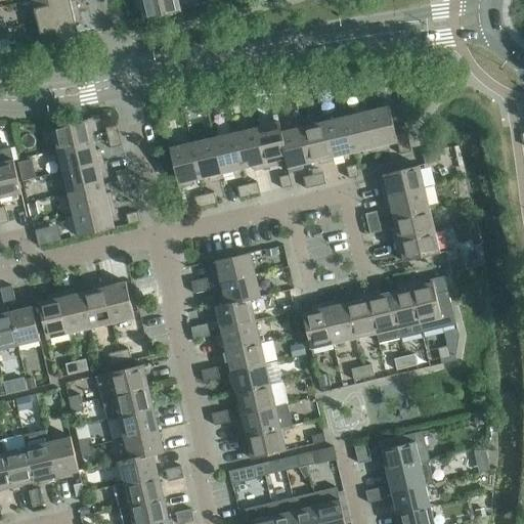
[(33,0),(38,22),(78,11),(75,0),(72,0),(71,0),(70,0),(33,0)]
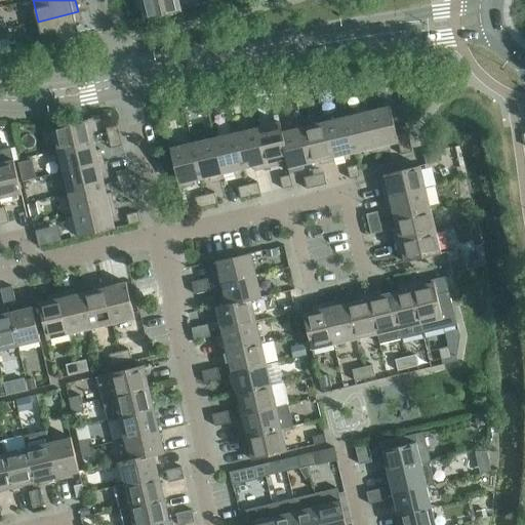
[(178,0),(136,0),(139,10),(143,9),(146,19),(182,11),(178,0)]
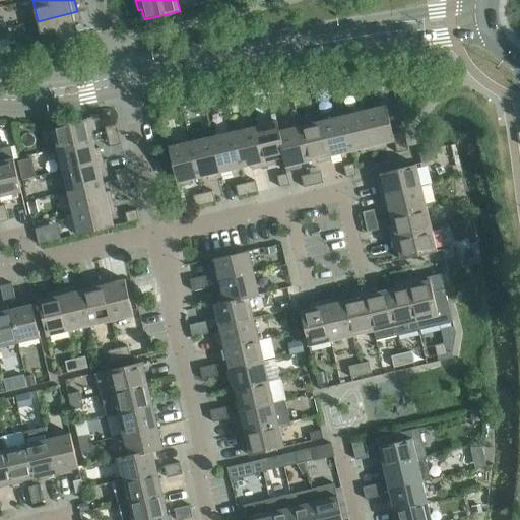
[(77,11),(38,21),(43,43),(78,35),(76,24),(80,23),(77,11)]
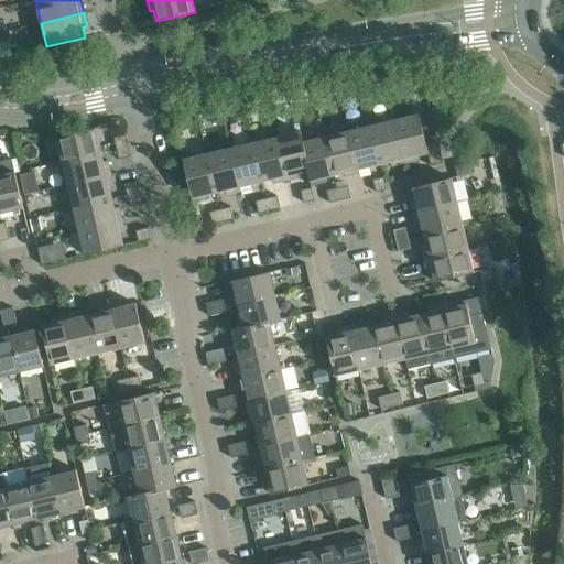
[(7,31),(0,32),(0,43),(10,42),(7,31)]
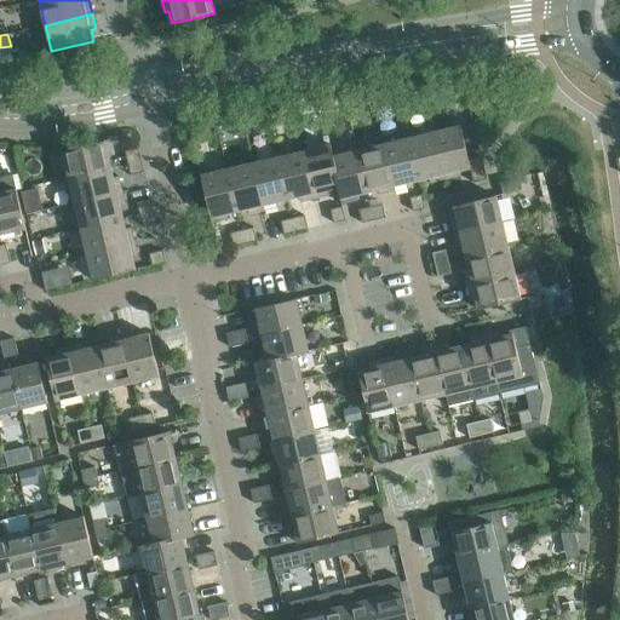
[(239,113),(217,118),(219,131),(242,126),(239,113)]
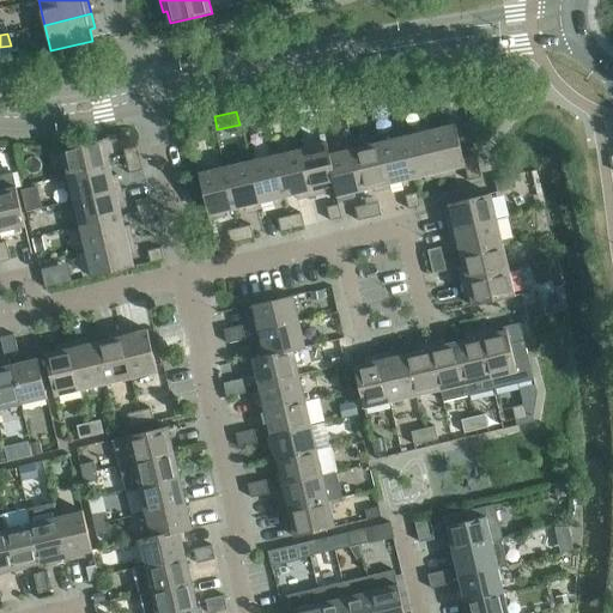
[(455,123),(429,129),(441,176),(455,173),(454,168),(465,165),(462,157),(463,156),(455,123)]
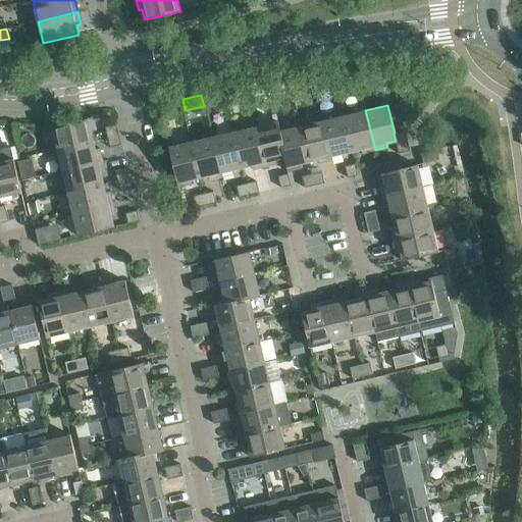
[(365,110),(344,115),(353,151),(362,149),(363,153),(375,150),(365,110)]
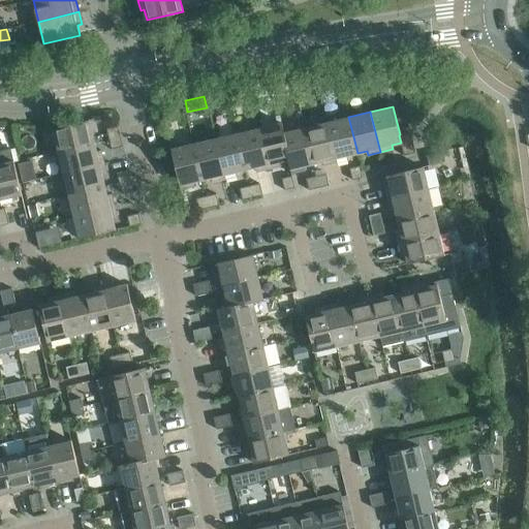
[(348,117),(327,122),(337,162),(349,159),(348,155),(358,153),(348,117)]
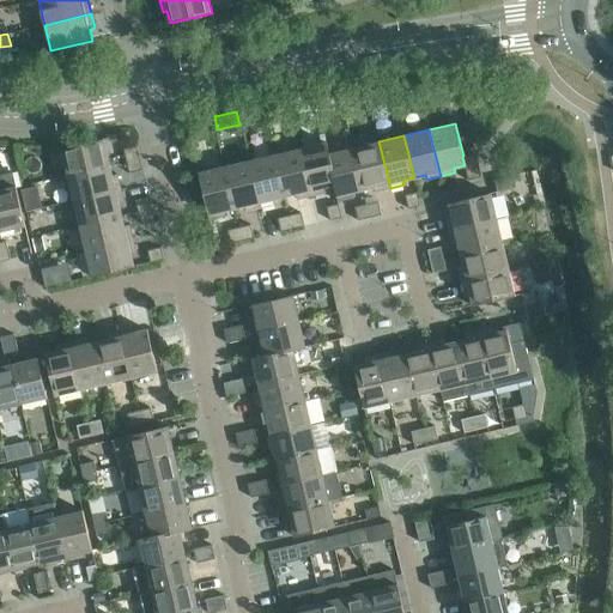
[(62,149),(68,175),(110,165),(108,155),(111,153),(108,138),(62,149)]
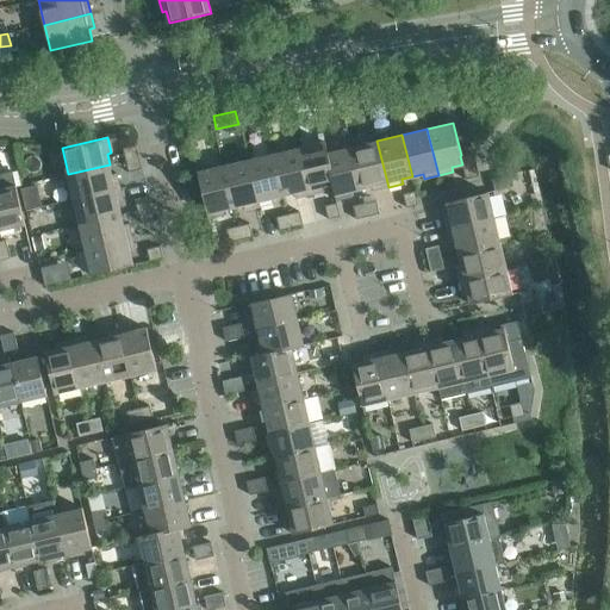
[(377,141),(352,147),(362,188),(373,186),(374,191),(388,187),(377,141)]
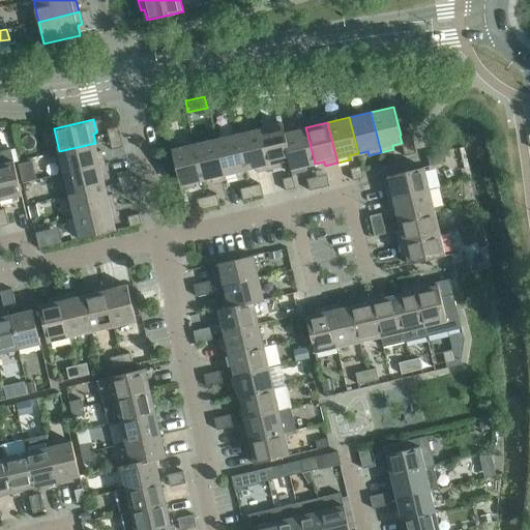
[(283,123),(260,128),(269,169),(282,166),(281,162),(289,159),(290,159),(284,134),(285,133),(283,123)]
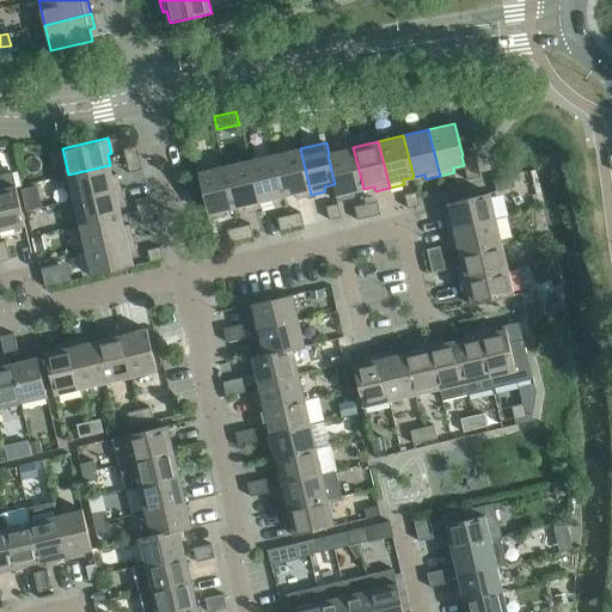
[(123,150),(127,160),(140,157),(138,146),(123,150)]
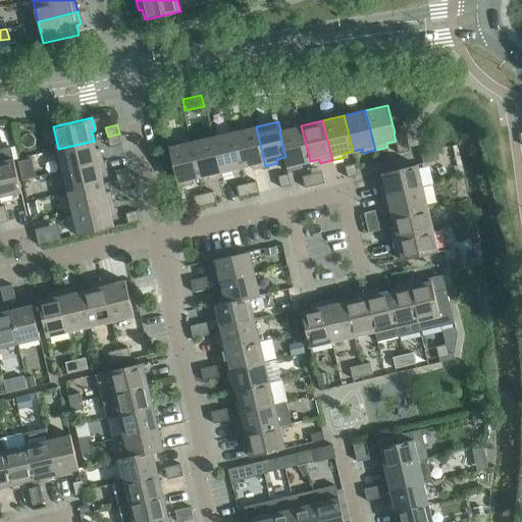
[(301,125),(280,131),(279,132),(285,157),(284,157),(288,170),(301,167),(300,163),(310,161),(301,125)]
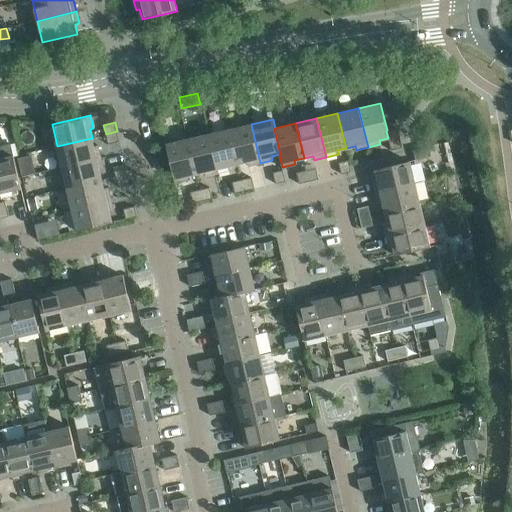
[(251,124),(230,129),(238,164),(247,162),(248,166),(260,163),(251,124)]
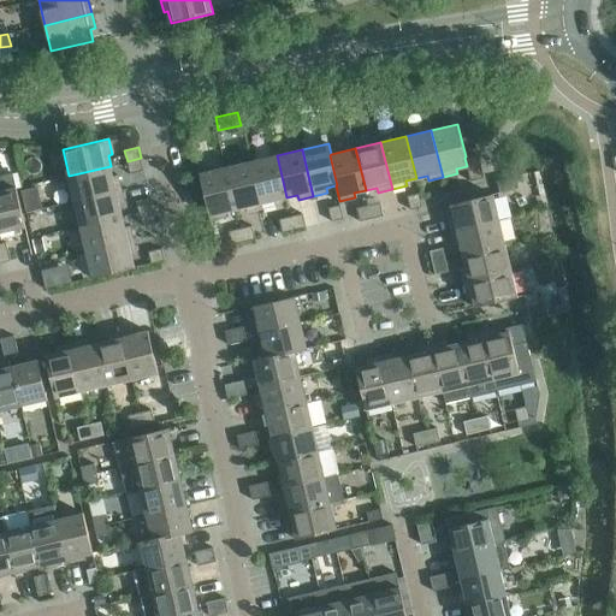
[(466,157),(465,158),(467,166),(468,169),(481,166),(479,154),(466,157)]
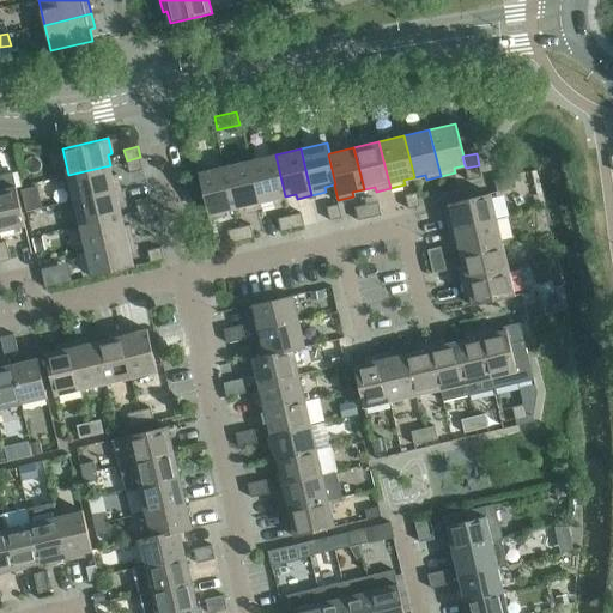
[(275,155),(250,161),(261,207),(275,204),(274,199),(285,196),(275,155)]
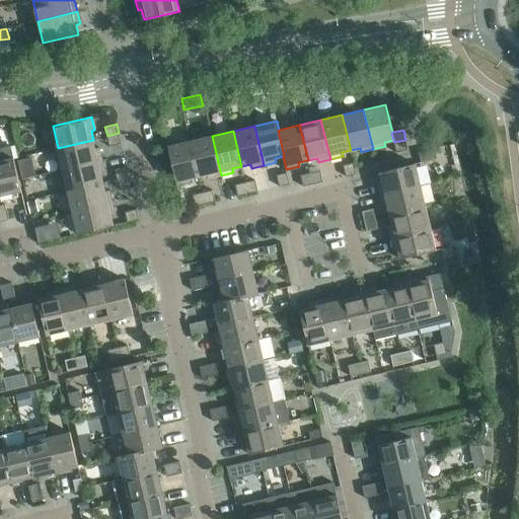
[(119,133),(107,136),(109,147),(121,144),(119,133)]
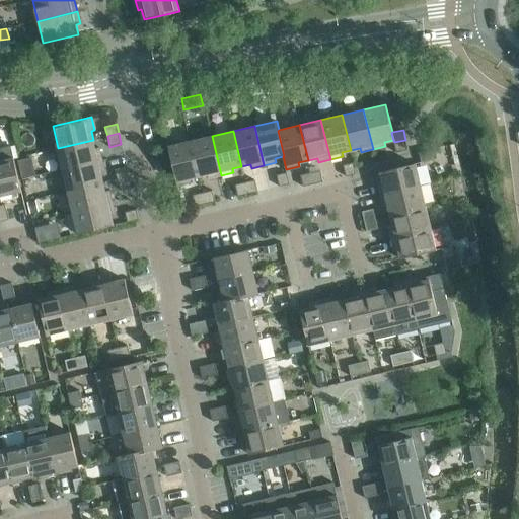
[(212,136),(191,141),(199,176),(208,174),(209,178),(221,175),(212,136)]
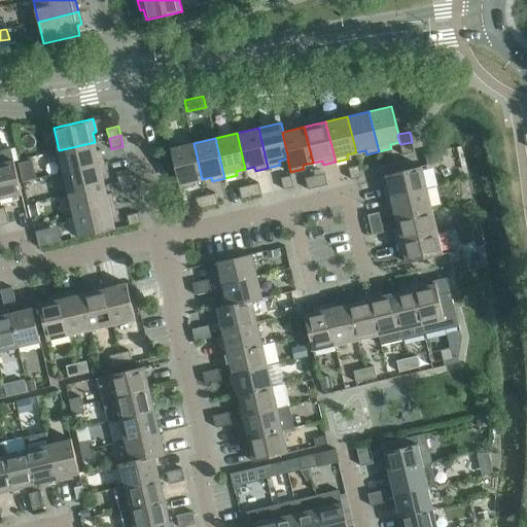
[(59,150),(64,172),(104,163),(101,150),(97,151),(95,142),(59,150)]
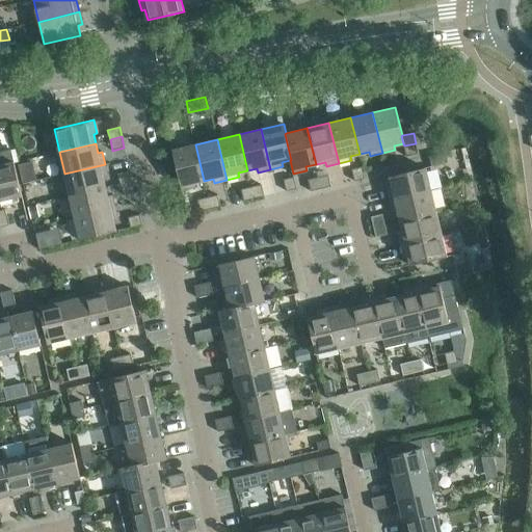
[(416,143),(404,145),(406,156),(418,154),(416,143)]
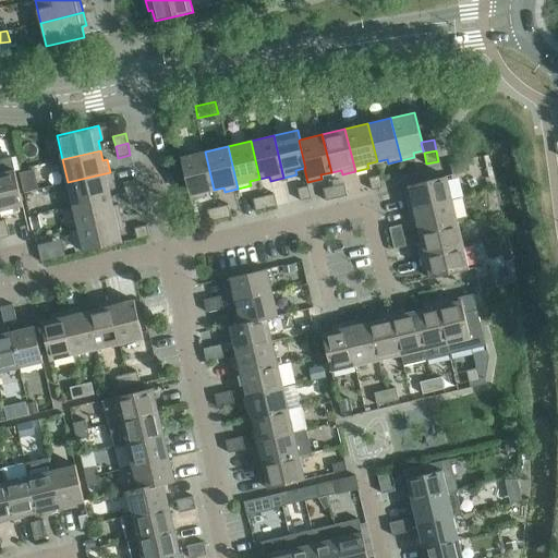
[(214,190),(205,152),(181,157),(191,199),(205,196),(204,192),(214,190)]
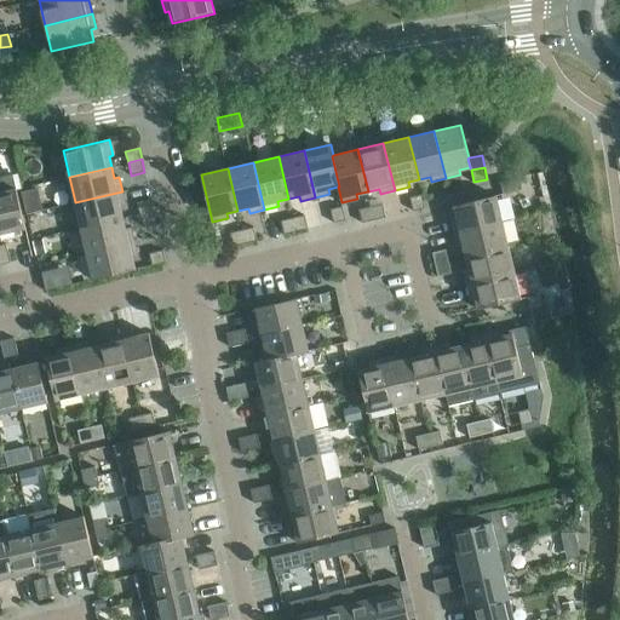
[(0,177),(0,235),(26,229),(13,174),(0,177)]
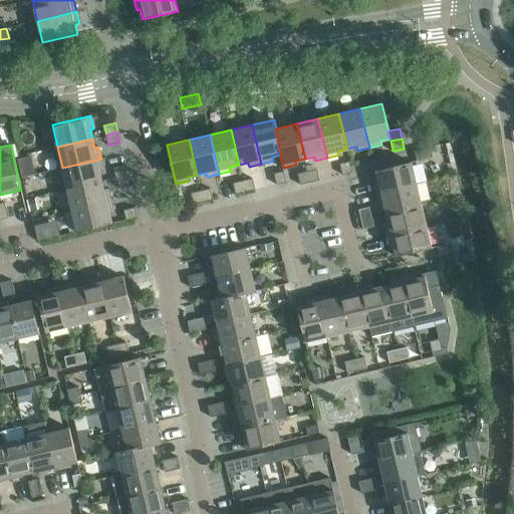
[(415,151),(417,161),(429,158),(426,148),(415,151)]
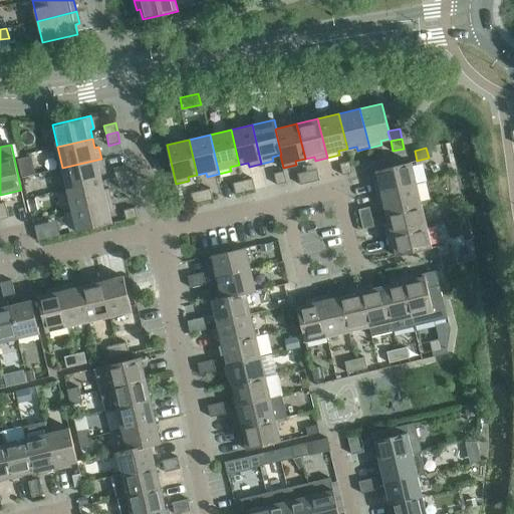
[(31,158),(18,161),(22,177),(34,174),(31,158)]
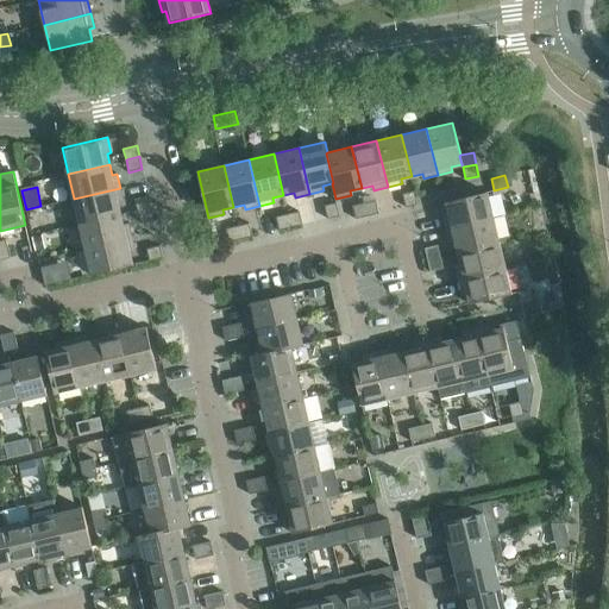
[(74,199),(80,224),(121,214),(119,203),(123,202),(120,188),(74,199)]
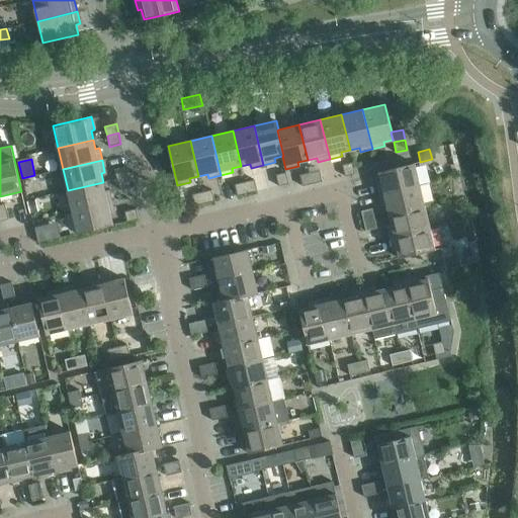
[(342,165),(345,176),(355,174),(353,162),(342,165)]
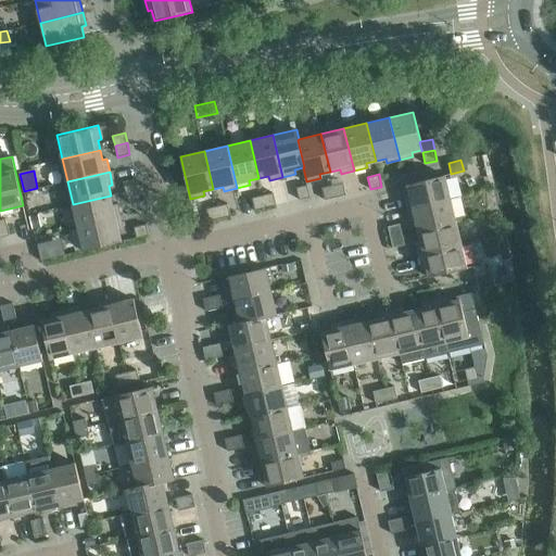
[(405,196),(408,209),(451,199),(444,175),(407,185),(409,194),(405,196)]
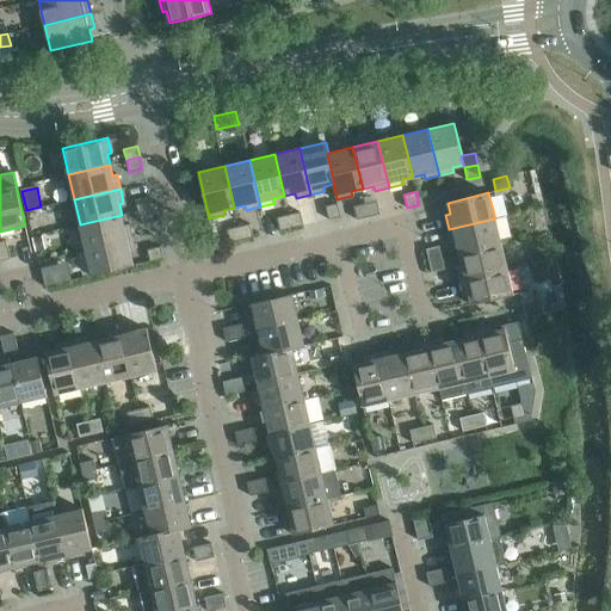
[(135,199),(139,210),(152,207),(149,196),(135,199)]
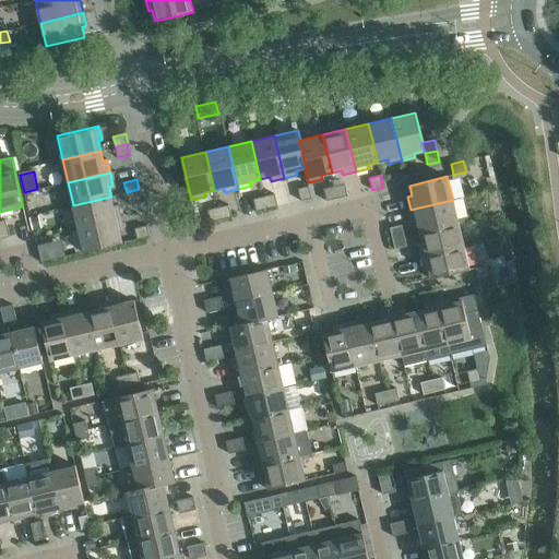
[(345,183),(334,186),(337,199),(348,195),(345,183)]
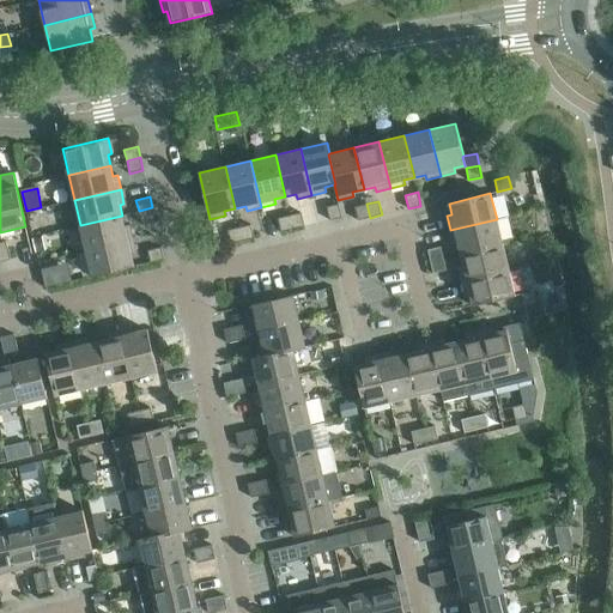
[(327,206),(331,220),(343,217),(339,204),(327,206)]
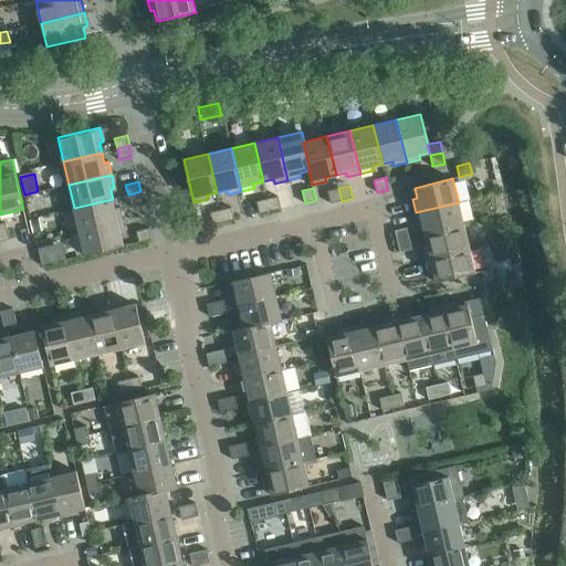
[(342,201),(338,188),(327,191),(331,203),(342,201)]
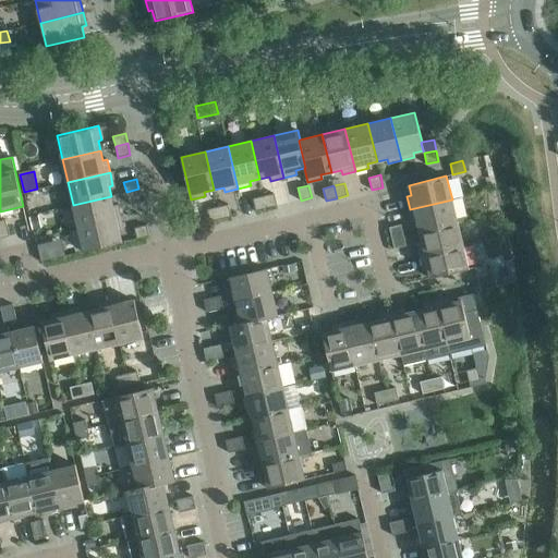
[(138,189),(126,192),(129,203),(141,201),(138,189)]
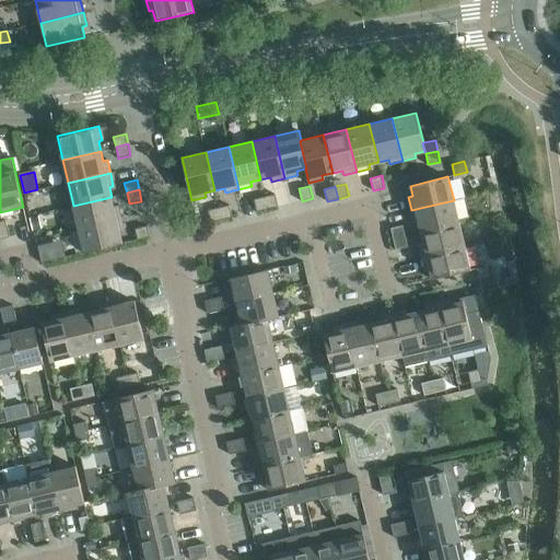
[(276,194),(265,197),(268,209),(279,207),(276,194)]
